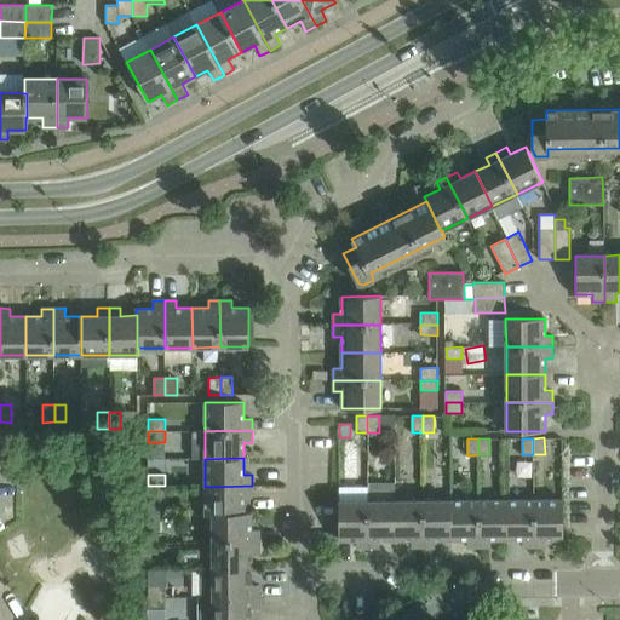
[(148,486),(148,498),(165,498),(165,486),(148,486)]
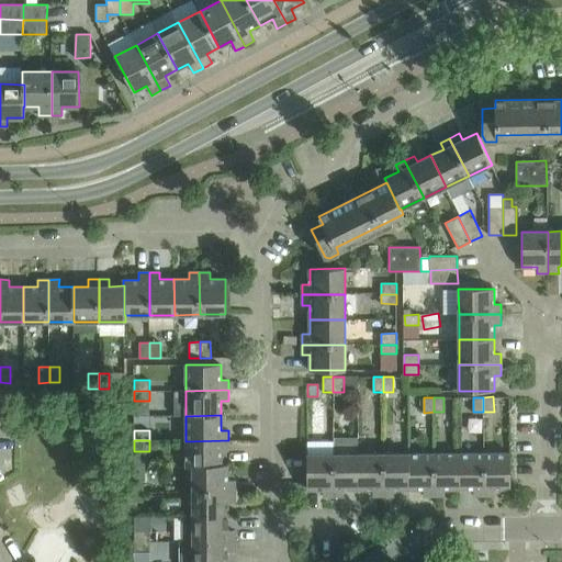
[(222,451),(228,451),(228,440),(186,441),(186,467),(192,467),(192,465),(222,465),(222,451)]
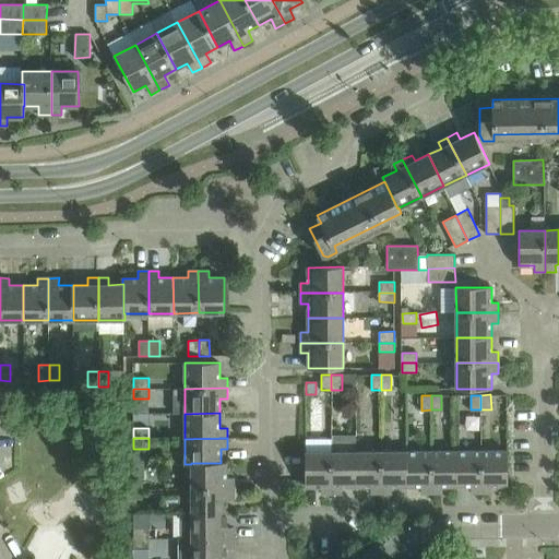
[(342,487),(357,487),(356,451),(332,452),(332,494),(342,494),(342,487)]
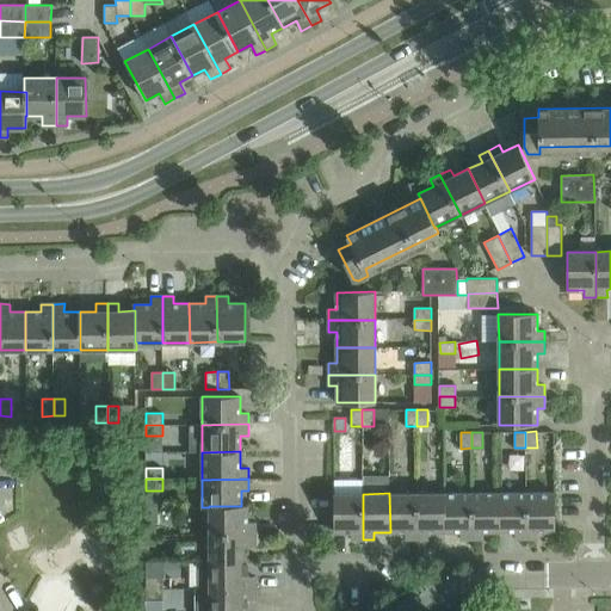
[(406,539),(417,539),(417,493),(389,493),(390,532),(406,531),(406,539)]
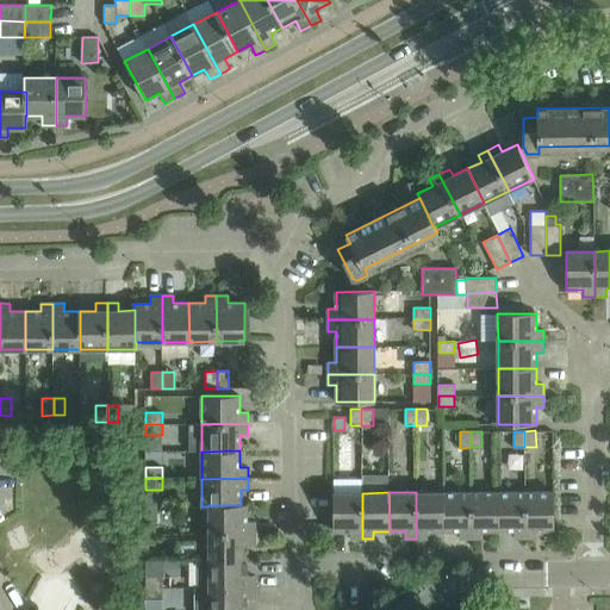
[(428,530),(443,530),(443,492),(416,492),(416,539),(428,539),(428,530)]
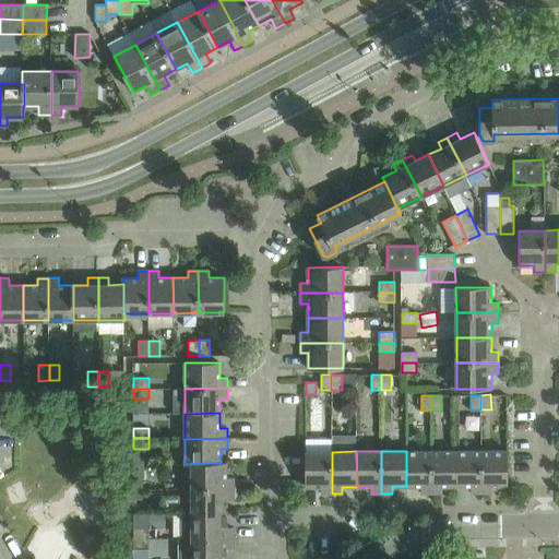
[(421,494),(431,494),(431,451),(406,451),(406,486),(421,486),(421,494)]
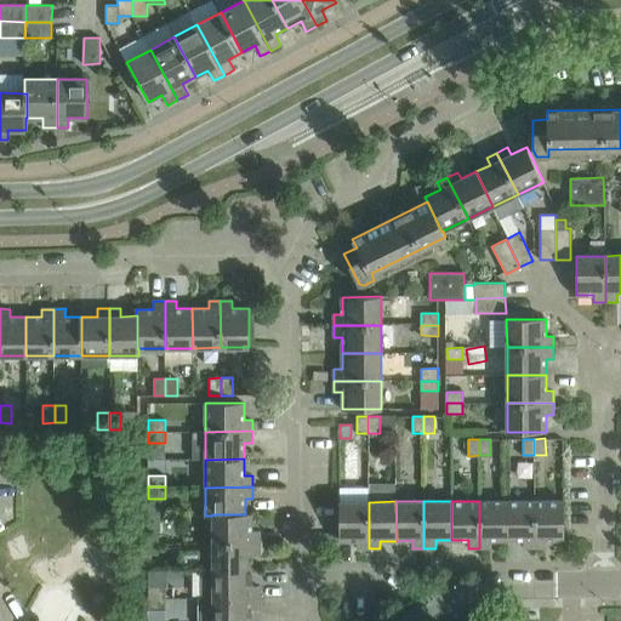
[(491,540),(507,540),(507,501),(479,501),(479,548),(491,548),(491,540)]
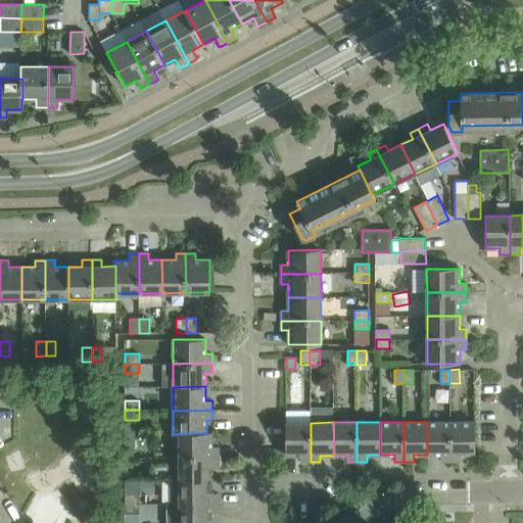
[(441,462),(450,462),(450,422),(427,422),(427,455),(441,455),(441,462)]
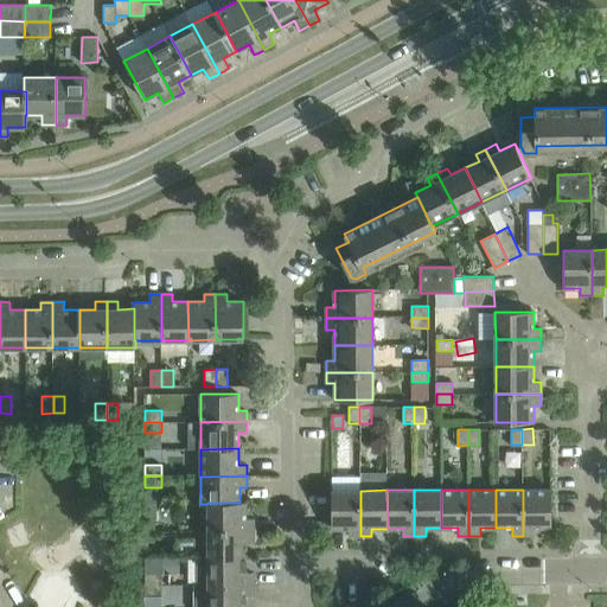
[(523,490),(523,536),(535,535),(535,528),(551,528),(551,490),(523,490)]
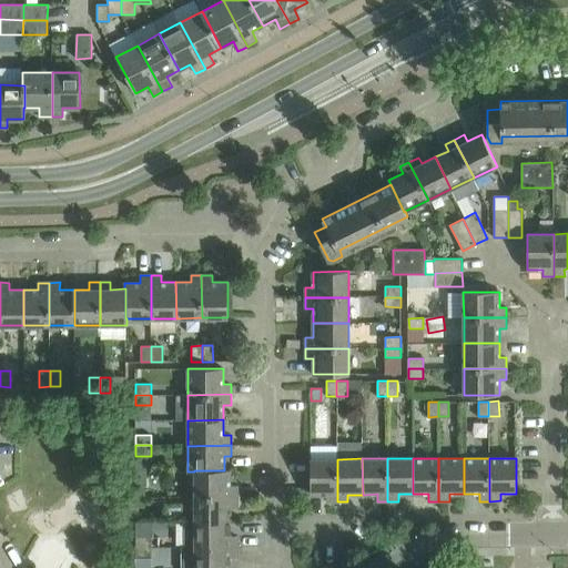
[(326,501),(337,501),(337,459),(311,459),(311,495),(326,495),(326,501)]
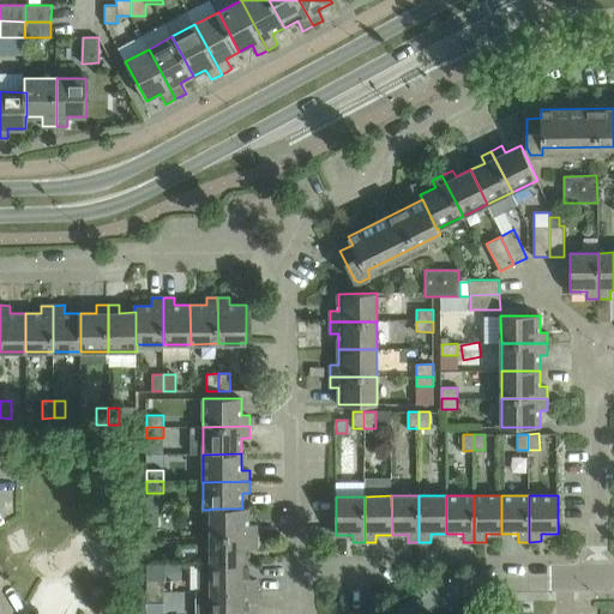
[(250,525),(250,509),(242,509),(210,509),(210,510),(210,536),(257,536),(257,525),(250,525)]
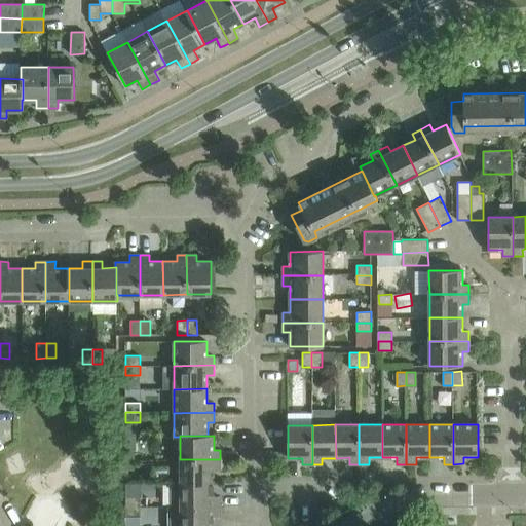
[(119,460),(134,460),(134,450),(119,450),(119,460)]
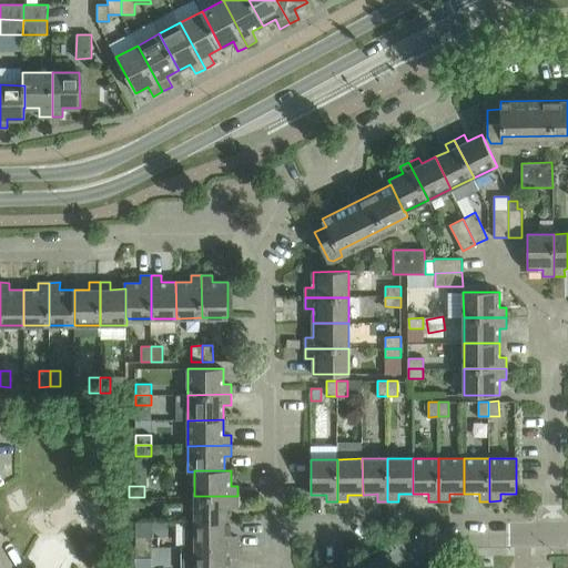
[(195,521),(231,521),(231,507),(237,507),(237,496),(194,496),(195,521)]
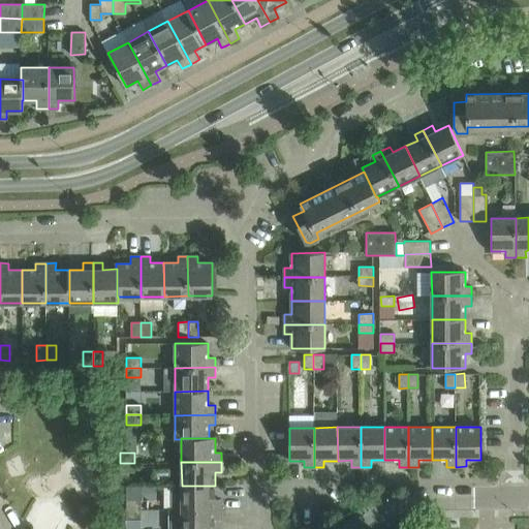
[(120,472),(126,472),(134,472),(134,463),(120,463),(120,472)]
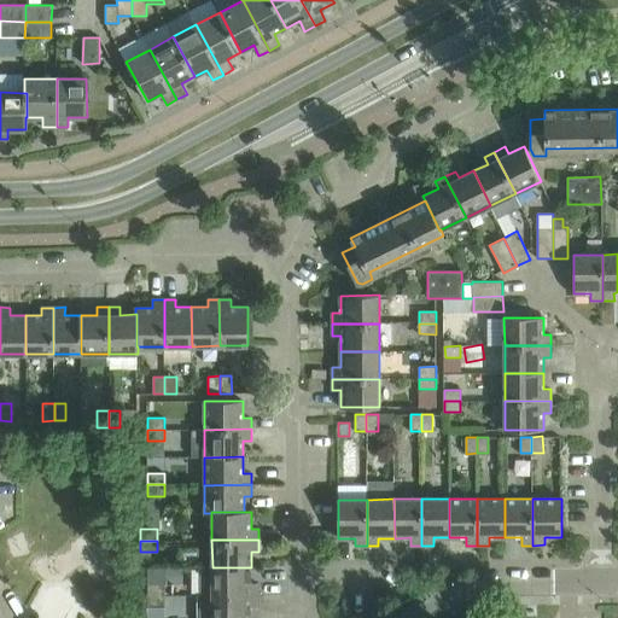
[(213,595),(258,595),(258,583),(251,583),(251,567),(213,567),(213,595)]
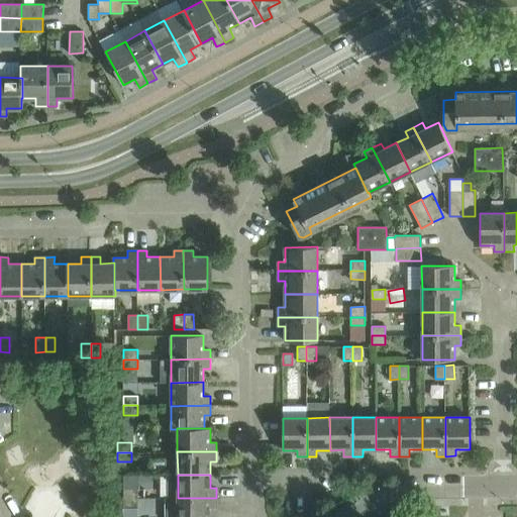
[(123,498),(138,498),(138,489),(123,489),(123,498)]
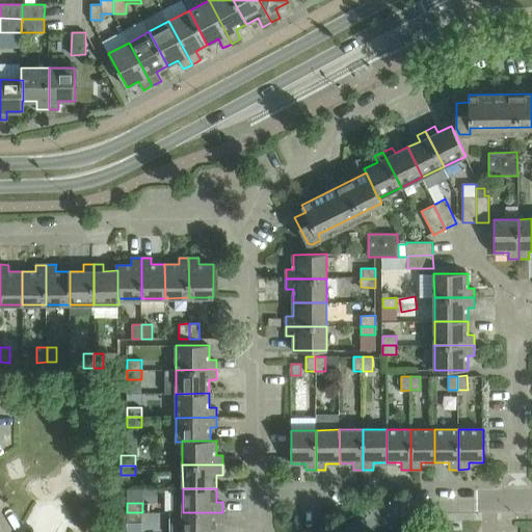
[(142,523),(142,512),(127,512),(127,523),(142,523)]
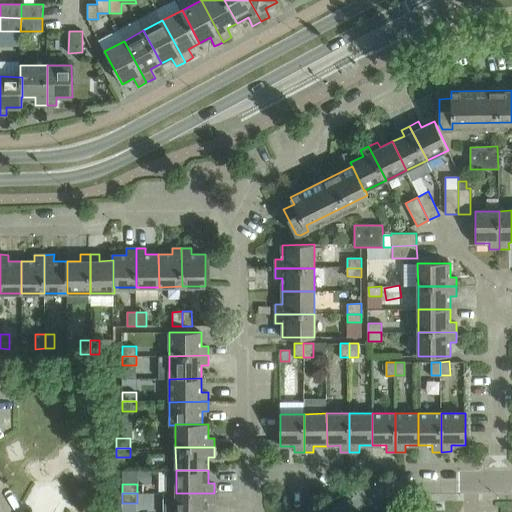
[(175,511),(207,511),(208,502),(214,502),(214,493),(176,493),(175,511)]
